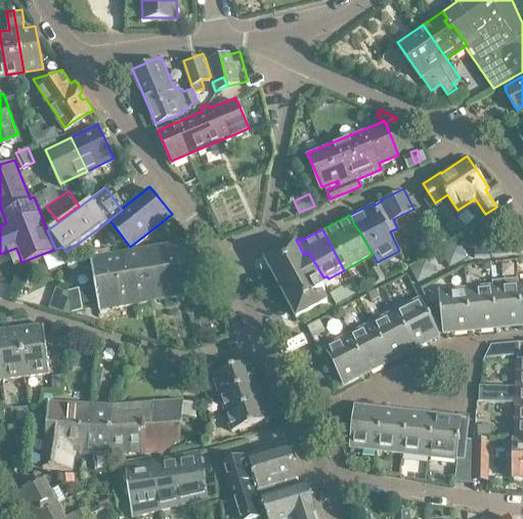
[(107,310),(107,306),(188,291),(189,295),(199,293),(190,239),(110,252),(110,248),(90,251),(91,256),(90,256),(99,307),(100,307),(101,311),(107,310)]
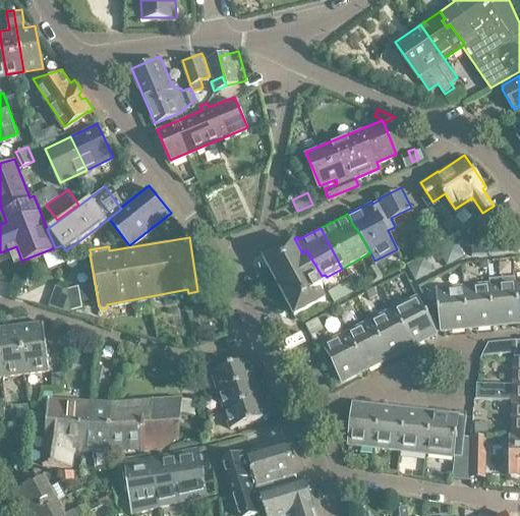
[(306,250),(302,253),(294,238),(293,238),(263,254),(295,313),(326,297),(321,287),(323,286),(320,280),(327,277),(325,275),(322,276),(306,250)]
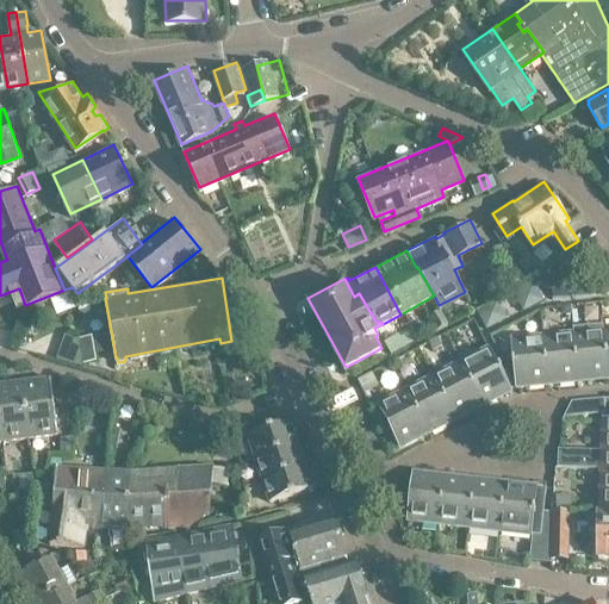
[(526,284),(530,292),(539,287),(535,279),(526,284)]
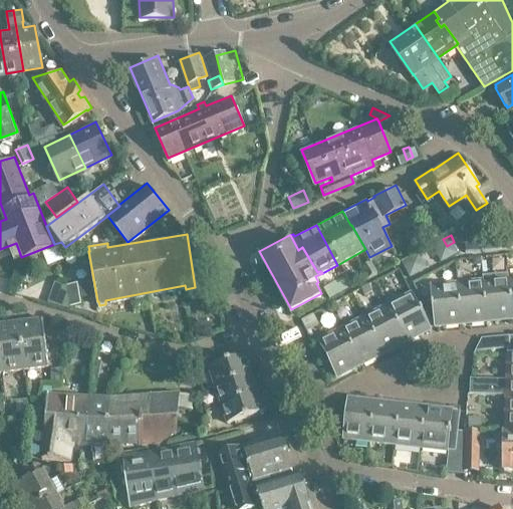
[(439,250),(447,246),(443,239),(436,242),(439,250)]
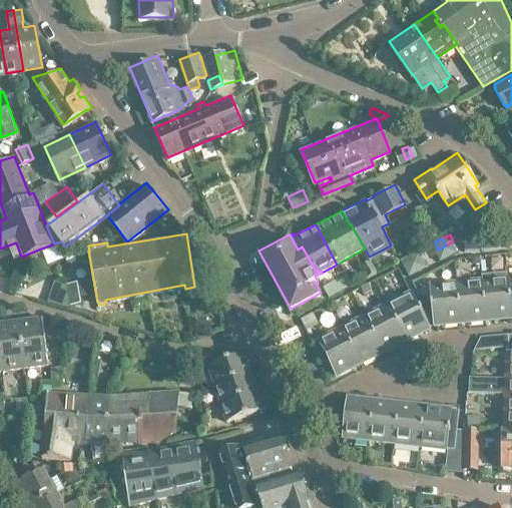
[(453,241),(446,245),(450,254),(457,249),(453,241)]
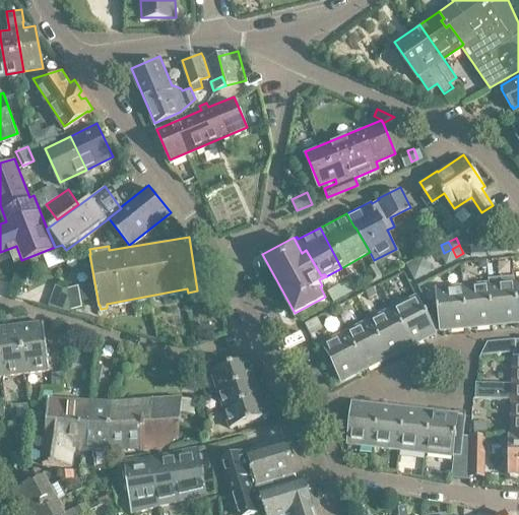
[(448,260),(456,257),(452,249),(444,253),(448,260)]
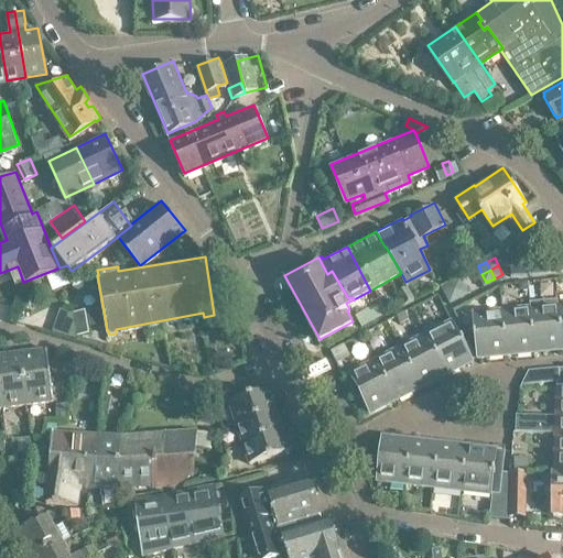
[(452,279),(456,286),(464,283),(461,274),(452,279)]
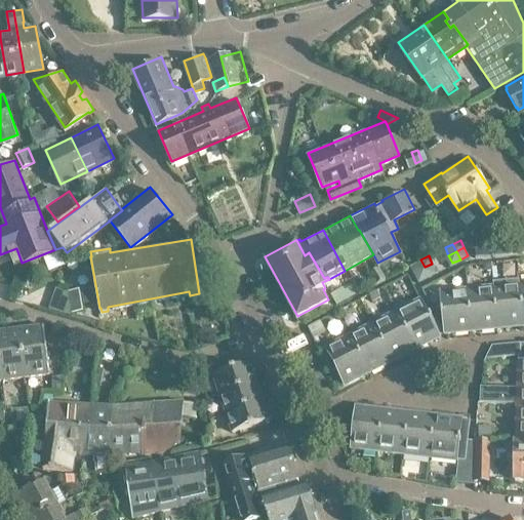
[(492,258),(482,260),(483,268),(492,267),(492,258)]
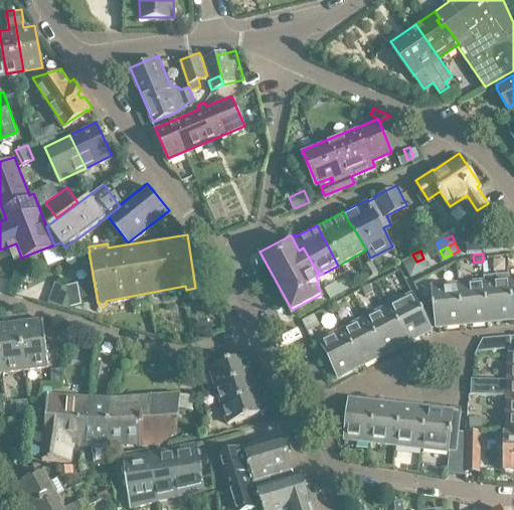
[(416,262),(412,255),(404,258),(408,266),(416,262)]
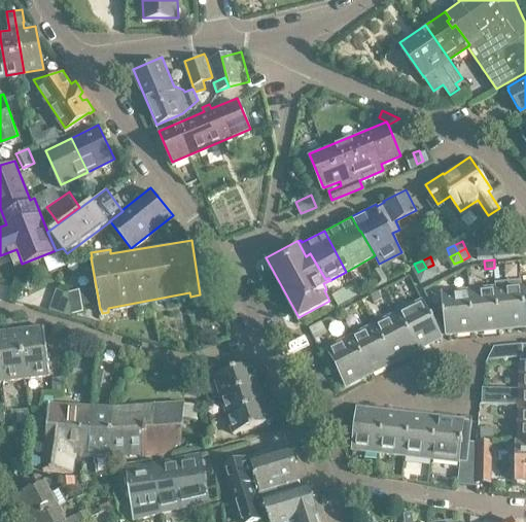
[(433,265),(426,268),(429,276),(437,272),(433,265)]
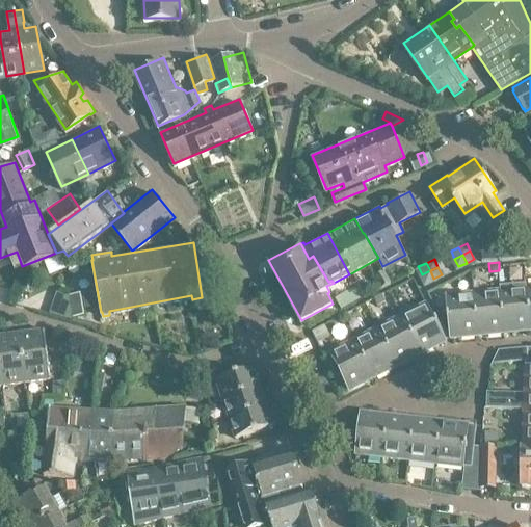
[(378,287),(390,281),(383,269),(372,275),(378,287)]
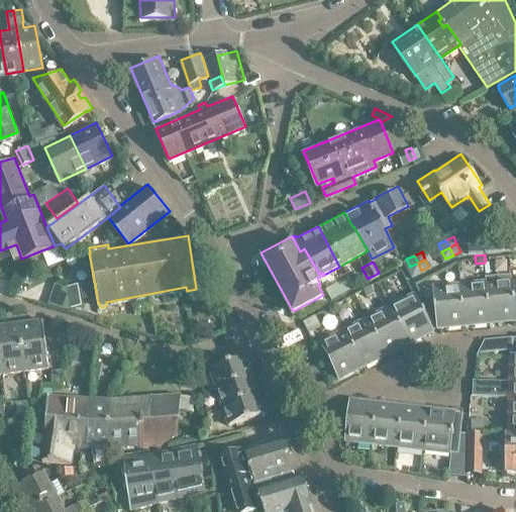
[(414,275),(421,271),(418,263),(410,267),(414,275)]
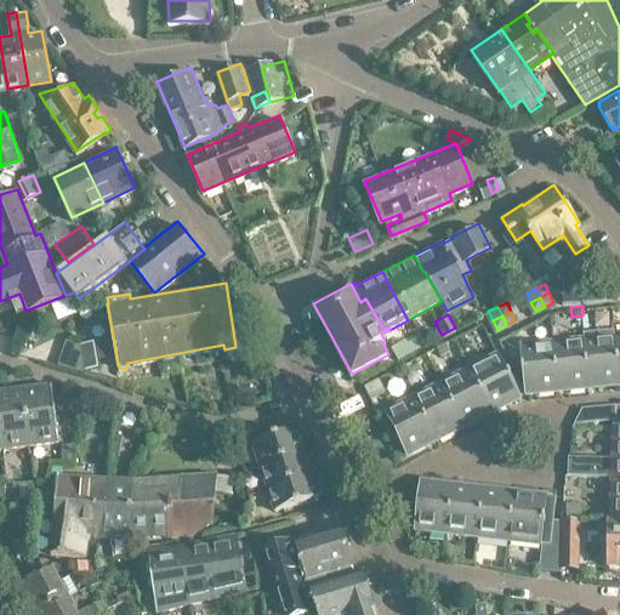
[(586,336),(591,385),(619,381),(619,360),(616,332),(586,336)]
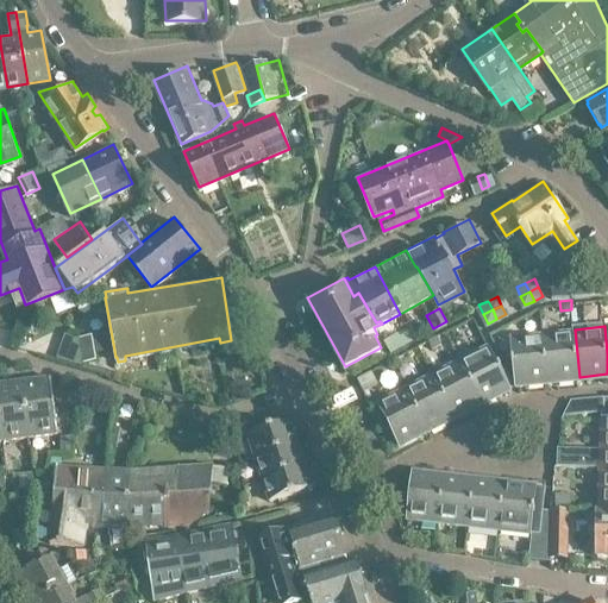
[(399,330),(389,334),(396,347),(406,343),(399,330)]
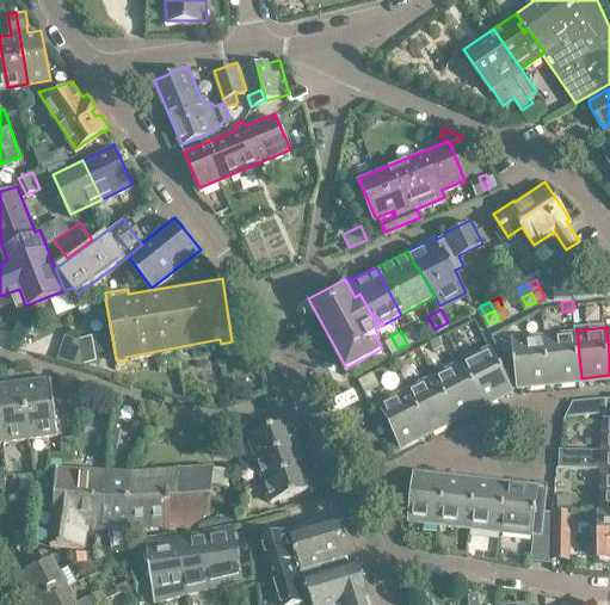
[(547,333),(552,381),(581,378),(577,331),(547,333)]
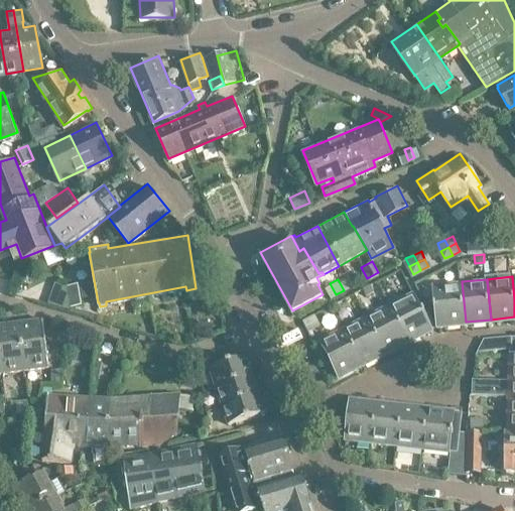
[(91,280),(79,282),(80,292),(92,290),(91,280)]
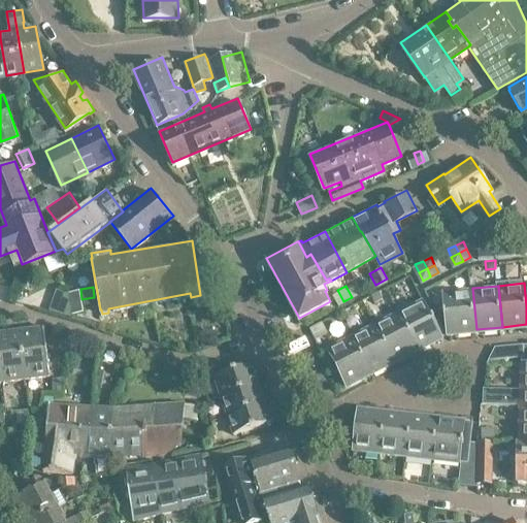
[(448,332),(476,329),(472,288),(443,291),(448,332)]
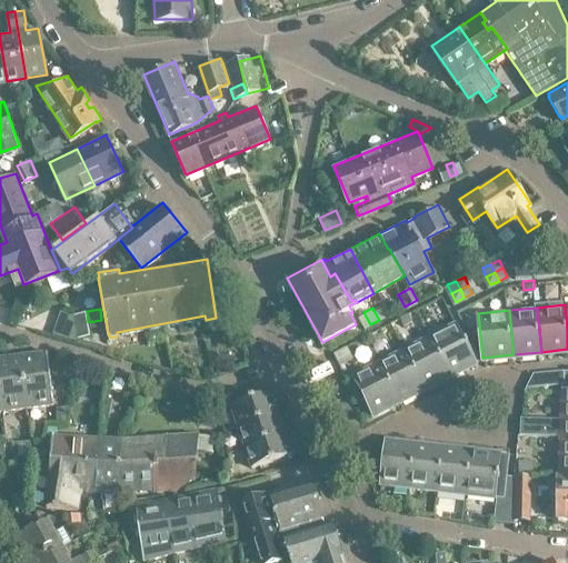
[(88,322),(87,311),(75,313),(76,324),(88,322)]
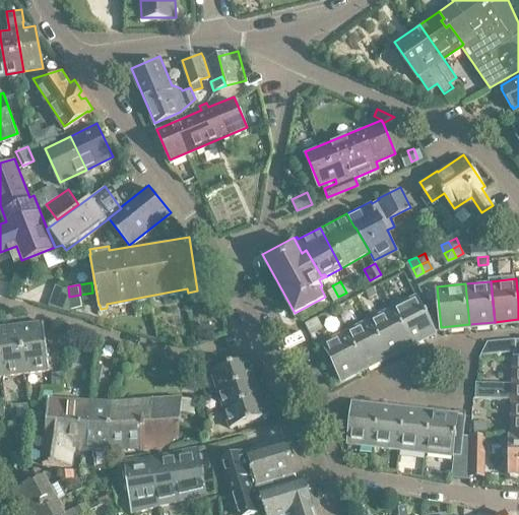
[(211,296),(210,287),(202,288),(203,297),(211,296)]
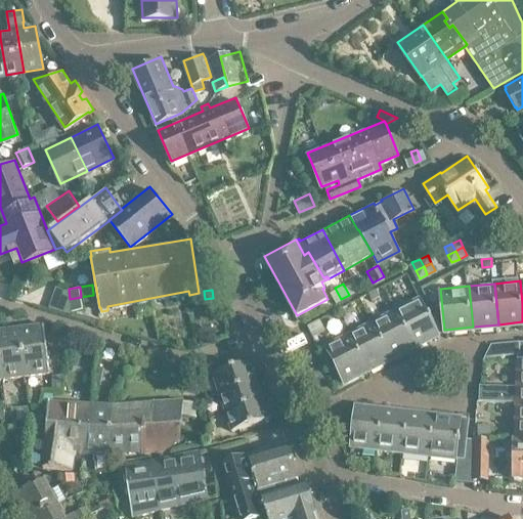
[(438,333),(420,296),(396,308),(416,345),(438,333)]
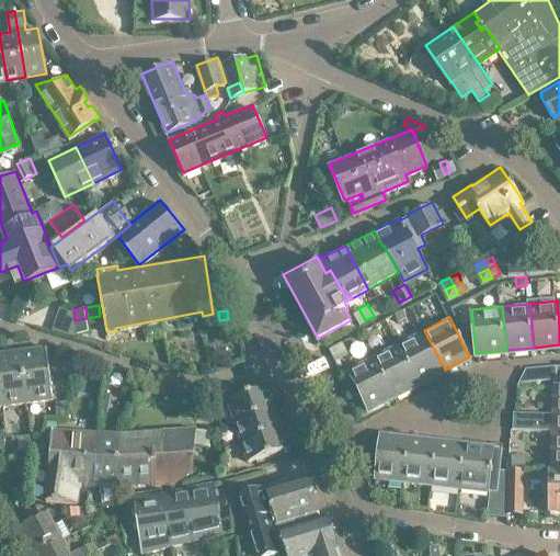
[(87,318),(75,320),(77,331),(89,329),(87,318)]
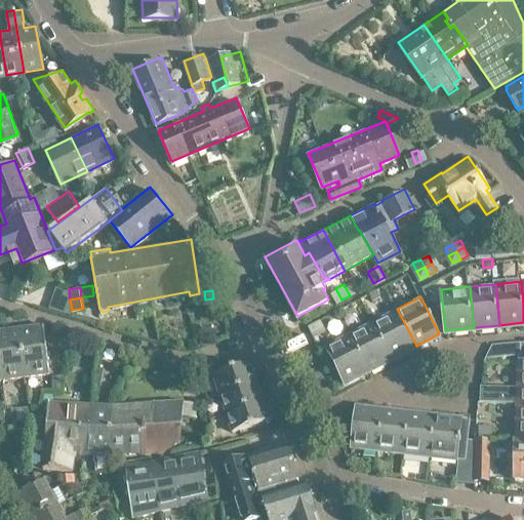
[(374,320),(393,357),(416,346),(397,309),(374,320)]
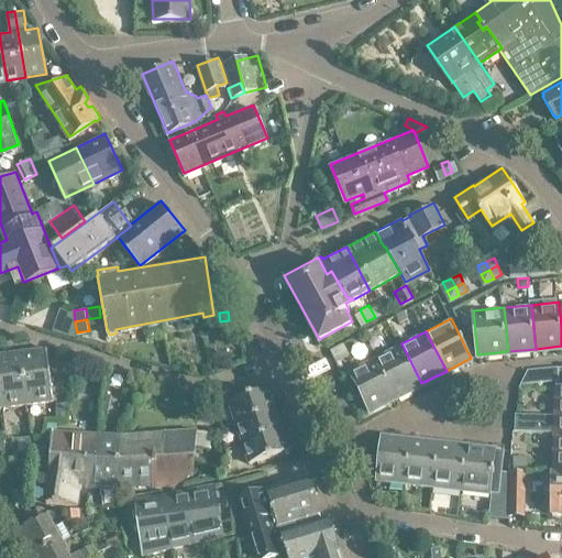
[(376,357),(396,396),(421,383),(401,343),(376,357)]
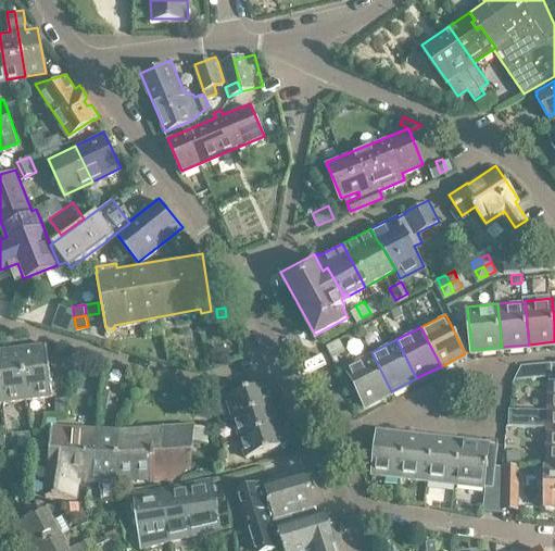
[(53,393),(47,341),(21,345),(27,397),(53,393)]
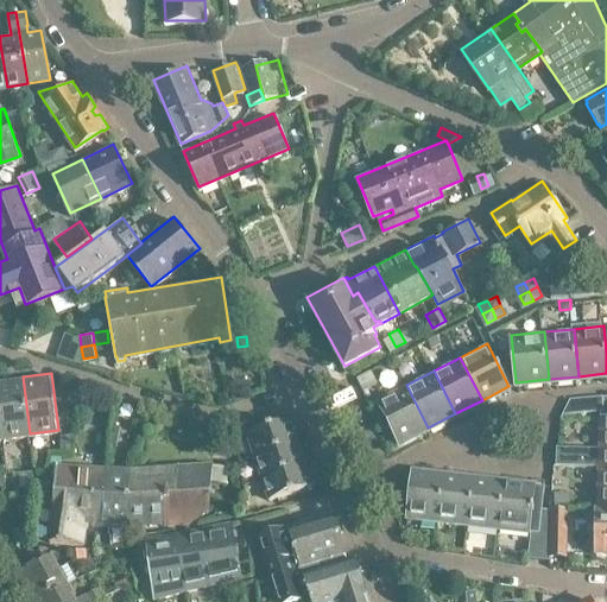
[(23,376),(0,379),(0,414),(2,437),(30,433),(23,376)]
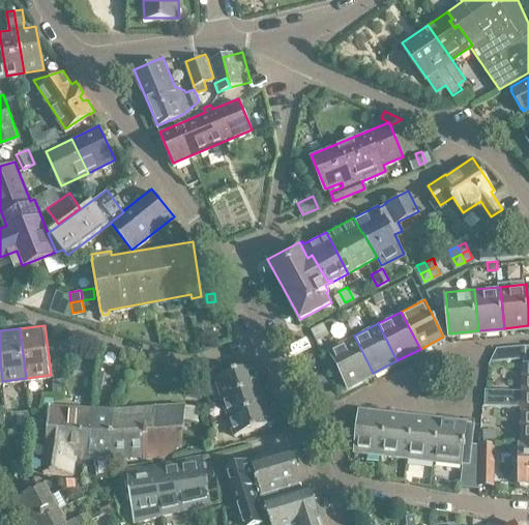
[(75,336),(61,337),(62,350),(75,349),(75,336)]
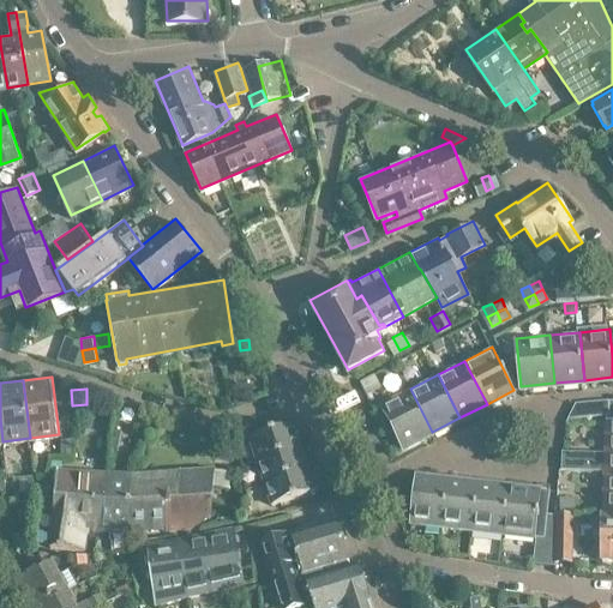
[(380,403),(403,446),(432,432),(410,389),(380,403)]
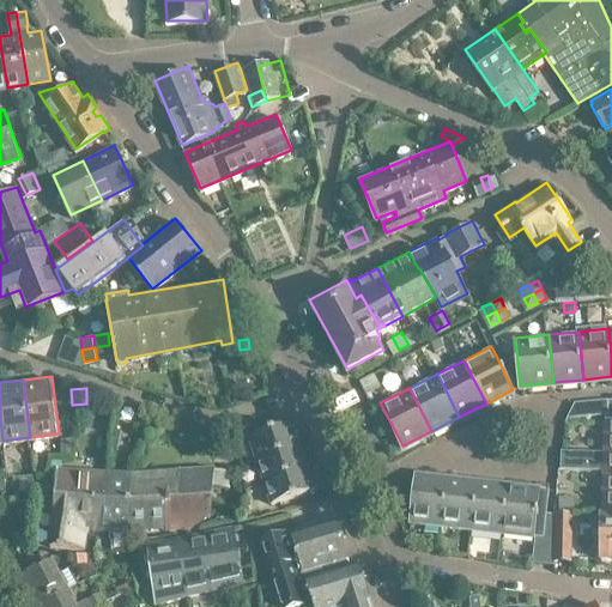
[(574,400),(567,416),(606,411),(605,398),(574,400)]
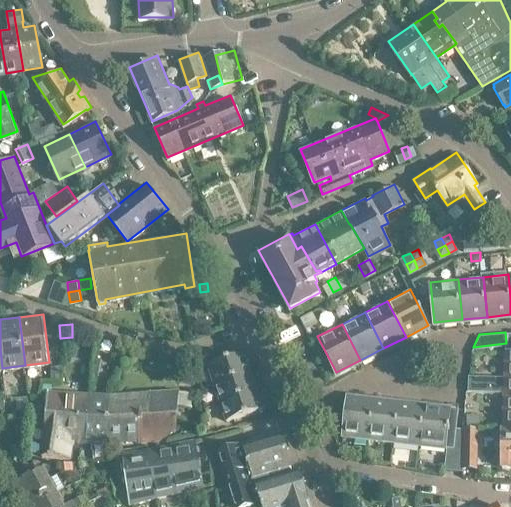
[(244,351),(208,363),(214,382),(250,369),(244,351)]
